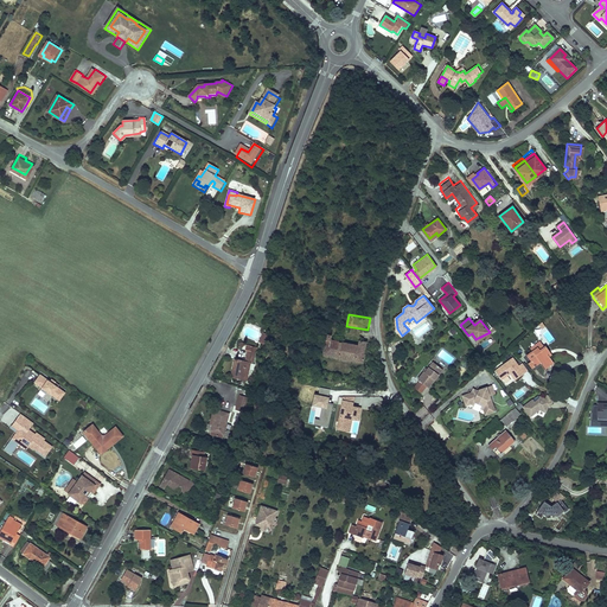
[(263,332),(259,342),(263,344),(268,334),(263,332)]
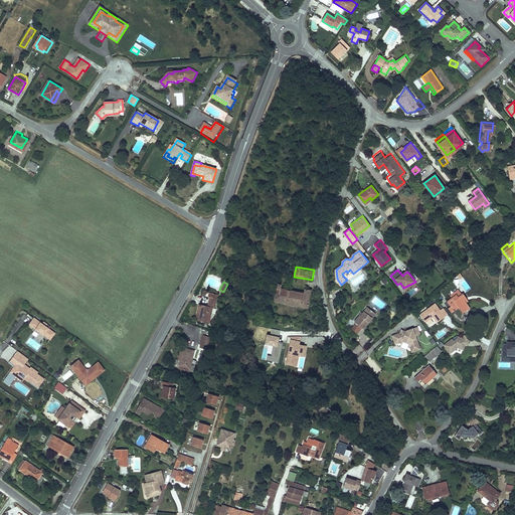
[(278,284),(274,302),(307,309),(311,290),(306,289),(305,294),(282,289),(283,284),(278,284)]
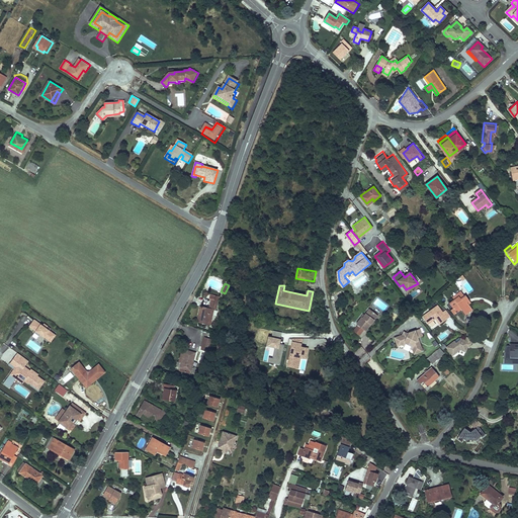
[(461,296),(451,304),(455,309),(451,312),(455,317),(464,311),(467,316),(476,310),(471,304),(472,303),(467,295),(463,298),(461,296)]
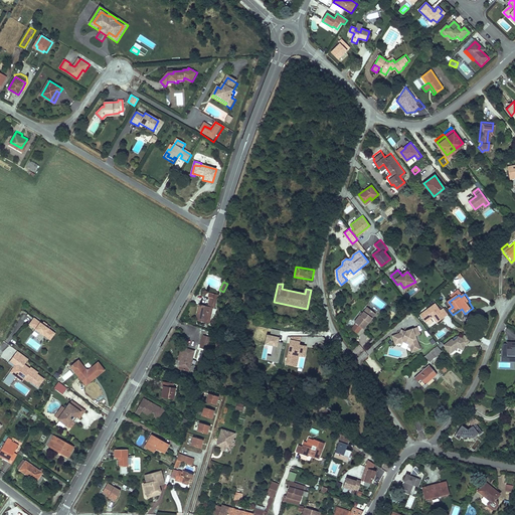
[(199,303),(196,318),(209,320),(212,304),(214,305),(215,296),(208,295),(207,304),(199,303)]
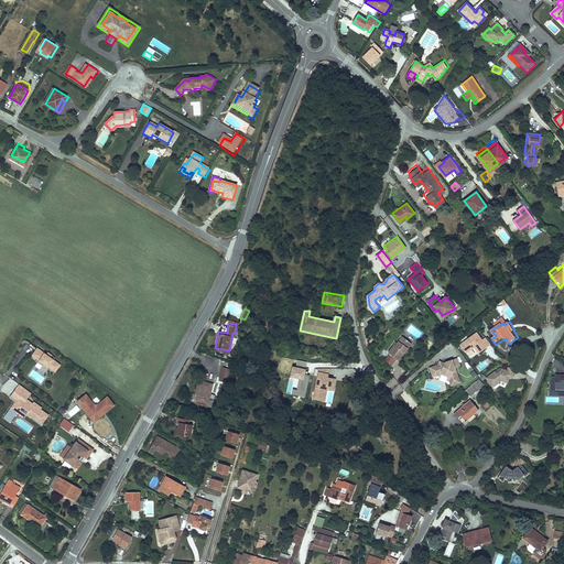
[(491,346),(487,339),(484,342),(479,334),(463,346),(468,354),(476,348),(480,355),(491,346)]
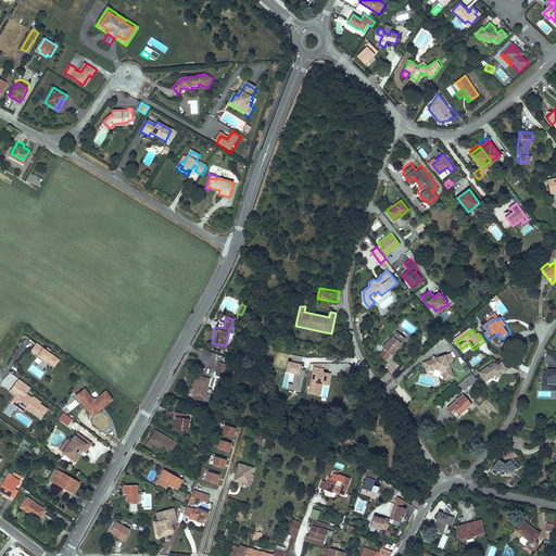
[(382,346),(392,354),(405,338),(397,332),(392,339),(390,341),(388,340),(382,346)]
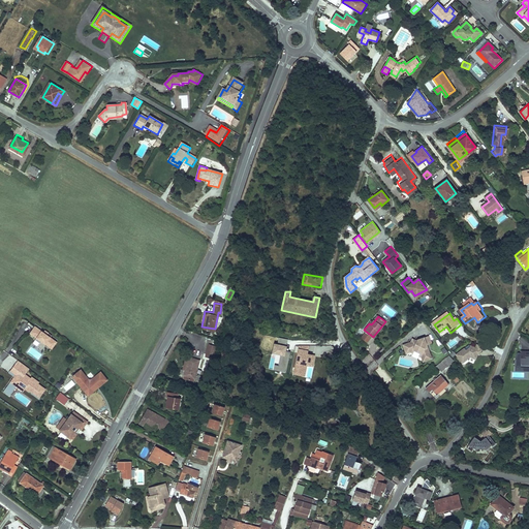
[(44,332),(37,327),(32,334),(37,338),(36,339),(44,346),(47,344),(53,348),(58,342),(48,335),(44,332)]
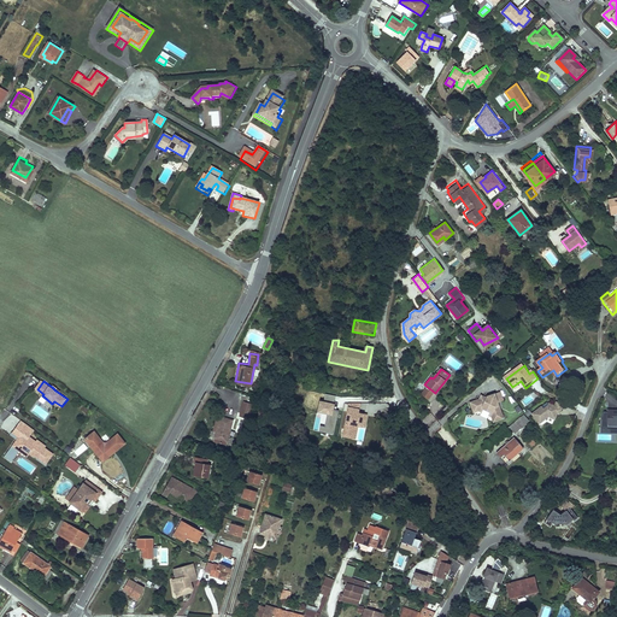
[(336,395),(327,394),(324,401),(319,400),(317,412),(328,415),(325,425),(319,424),(318,430),(334,434),(338,410),(333,410),(336,395)]
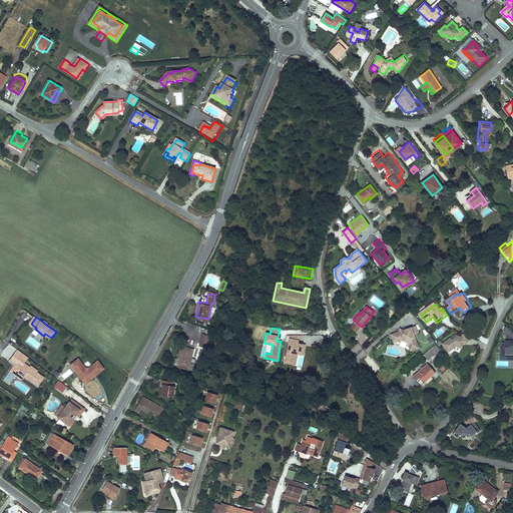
[(406,346),(409,347),(412,346),(413,350),(418,349),(414,335),(411,328),(391,335),(393,340),(397,339),(398,342),(400,343),(402,341),(407,343),(406,346)]
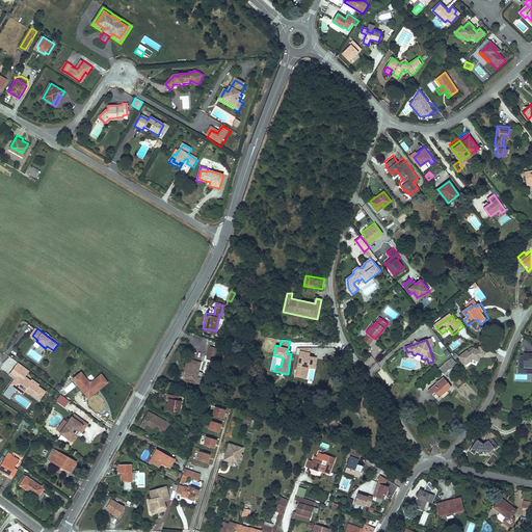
[(45,348),(36,341),(33,345),(43,351),(45,348)]
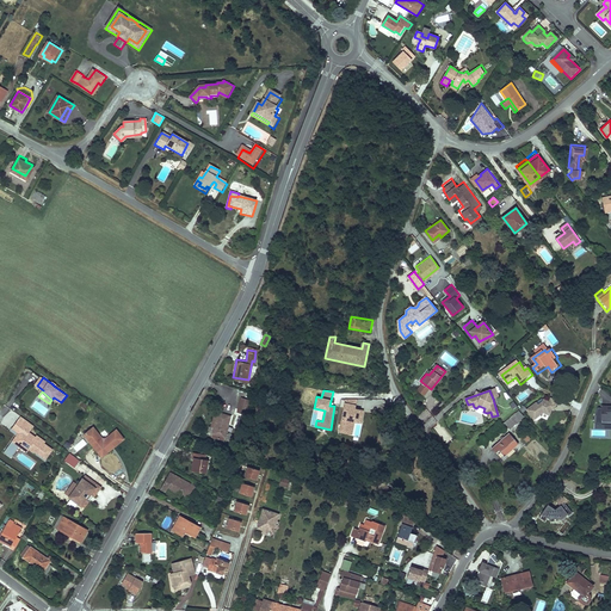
[(239,399),(234,418),(244,420),(246,414),(250,401),(239,399)]
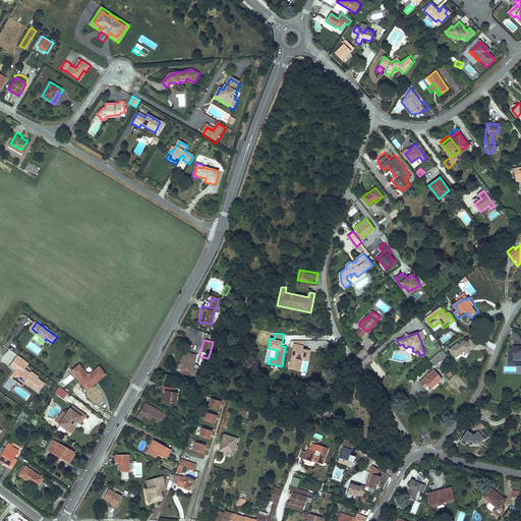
[(304,340),(293,340),(287,368),(300,370),(302,360),(304,360),(307,349),(302,349),(304,340)]
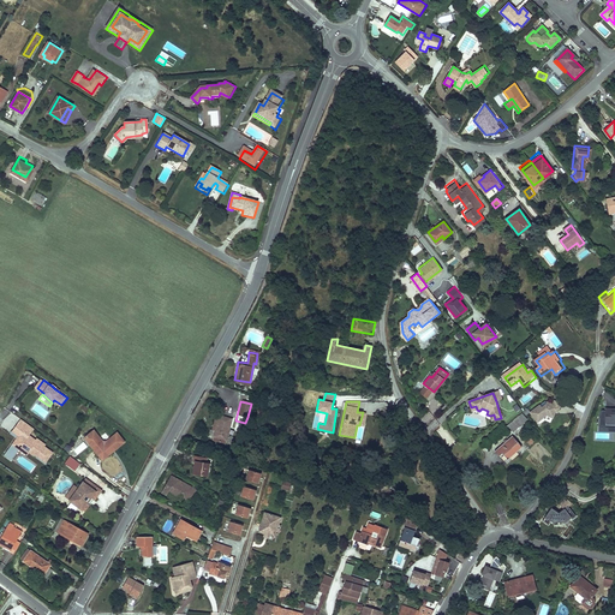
[(555,419),(559,412),(560,412),(562,410),(555,406),(549,404),(548,406),(544,410),(542,406),(532,413),(539,424),(549,417),(555,419)]
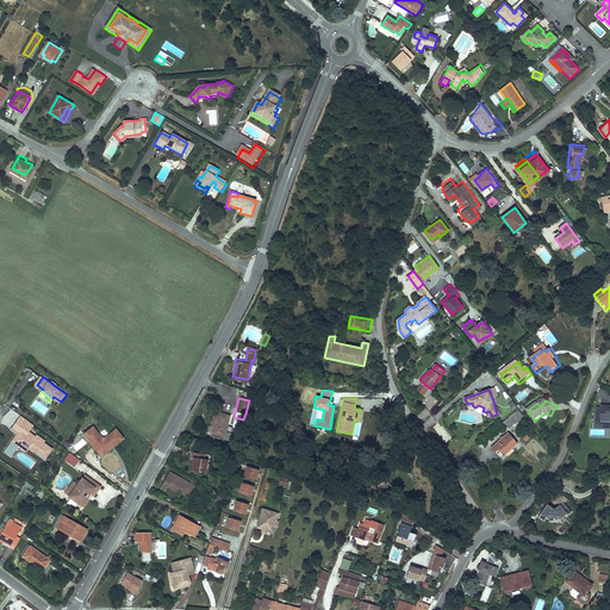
[(609,408),(609,404),(603,404),(603,406),(598,405),(595,414),(595,427),(609,427),(609,408)]
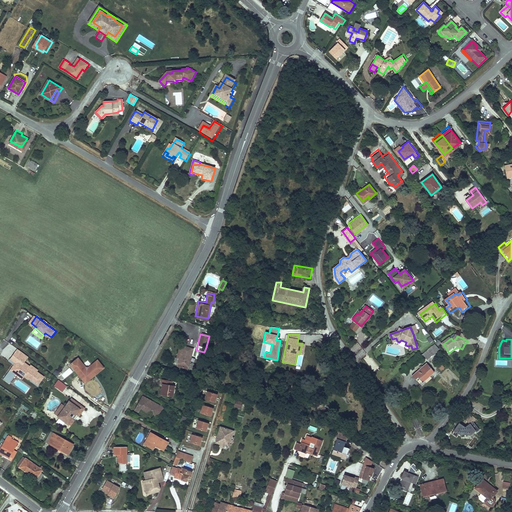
[(193,347),(183,344),(179,356),(177,361),(185,364),(186,360),(188,361),(193,347)]
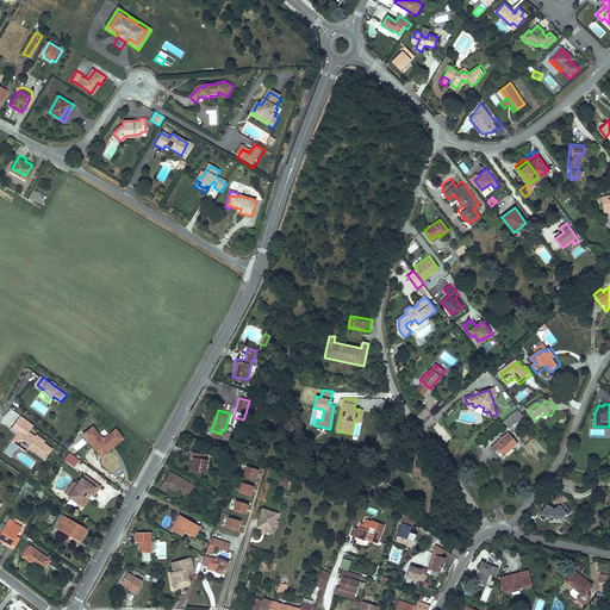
[(517,414),(504,424),(509,429),(521,419),(517,414)]
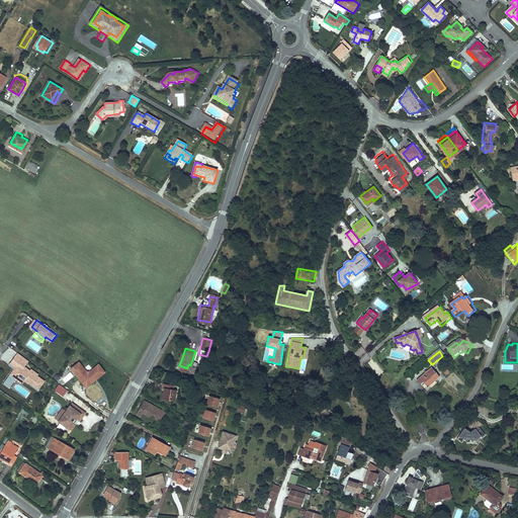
[(28,360),(25,358),(21,364),(14,358),(11,362),(17,367),(16,369),(15,368),(11,373),(16,377),(18,374),(24,379),(29,382),(29,381),(39,389),(45,380),(37,375),(38,374),(31,369),(30,370),(24,366),(28,360)]
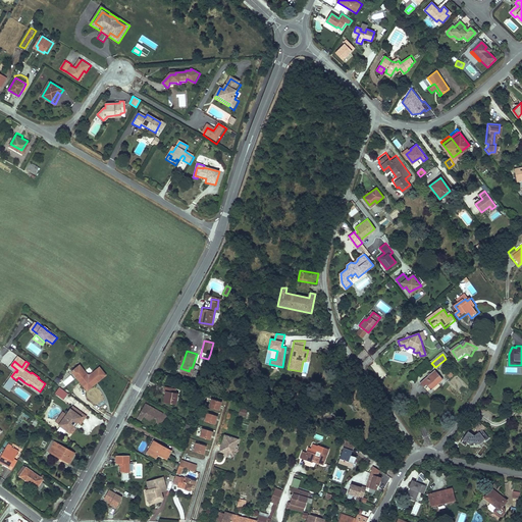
[(92,386),(107,374),(100,366),(91,374),(88,373),(81,364),(72,371),(85,385),(89,382),(92,386)]
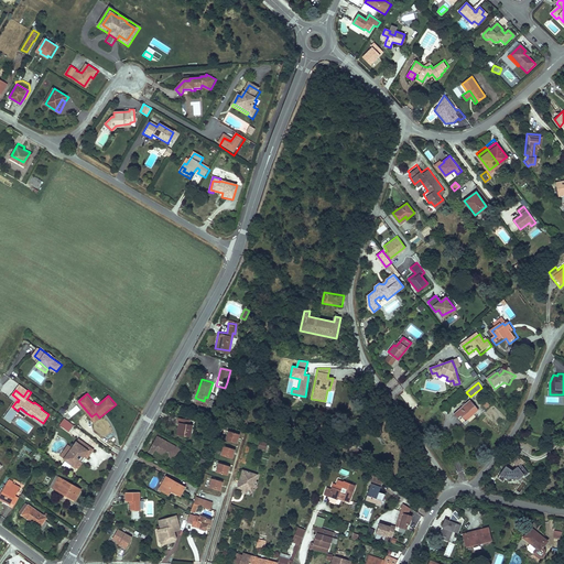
[(470,401),(454,414),(457,420),(462,416),(465,422),(478,411),(470,401)]
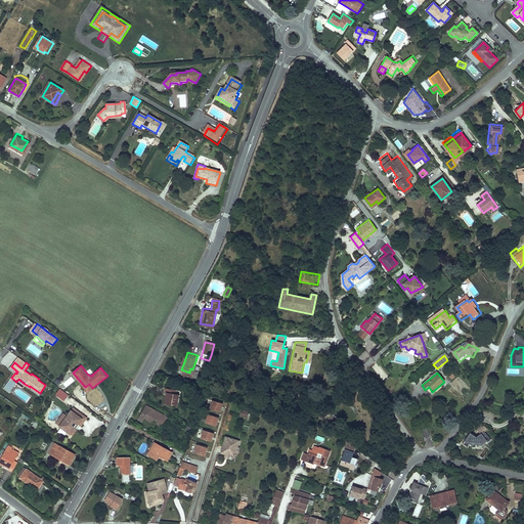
[(72,377),(66,382),(69,385),(74,380),(72,377)]
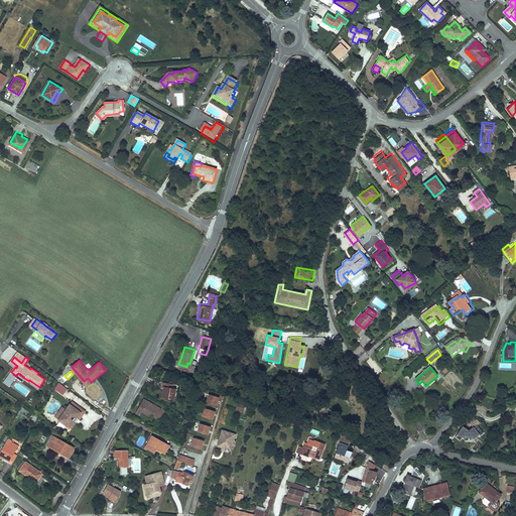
[(16,376),(11,372),(8,376),(11,378),(8,383),(10,385),(16,376)]
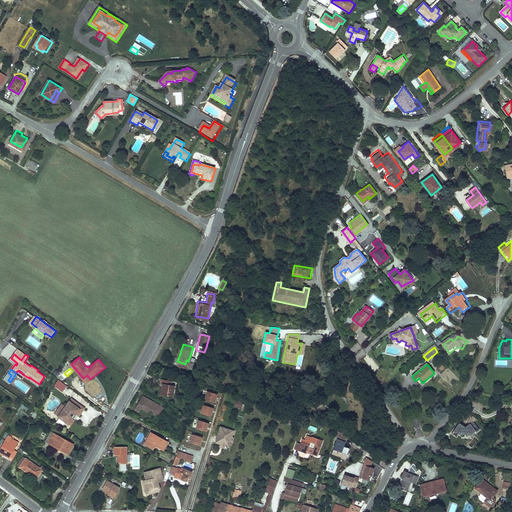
[(58,376),(62,381),(67,377),(63,372),(58,376)]
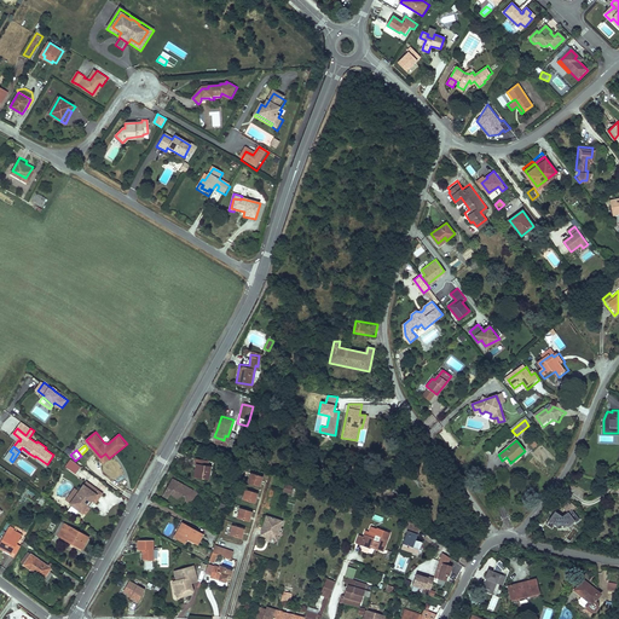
[(75,474),(81,467),(70,458),(64,466),(75,474)]
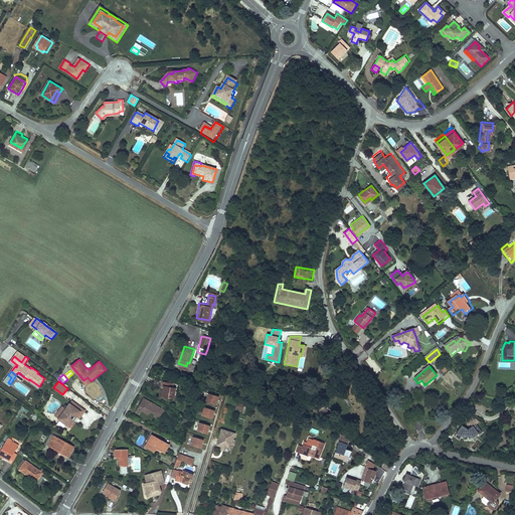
[(164,386),(163,397),(173,399),(175,387),(173,387),(174,383),(163,382),(163,386),(164,386)]
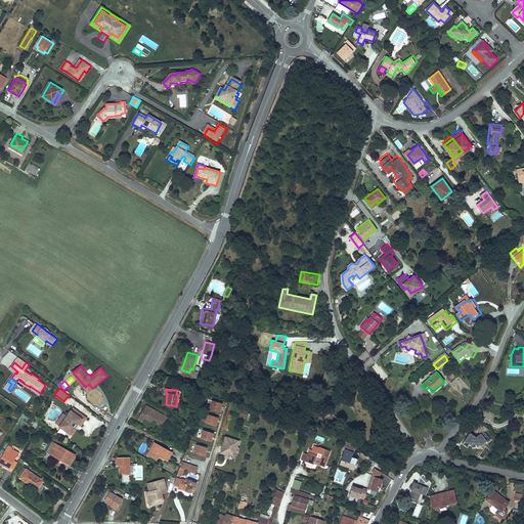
[(219,410),(221,402),(211,399),(209,407),(219,410)]
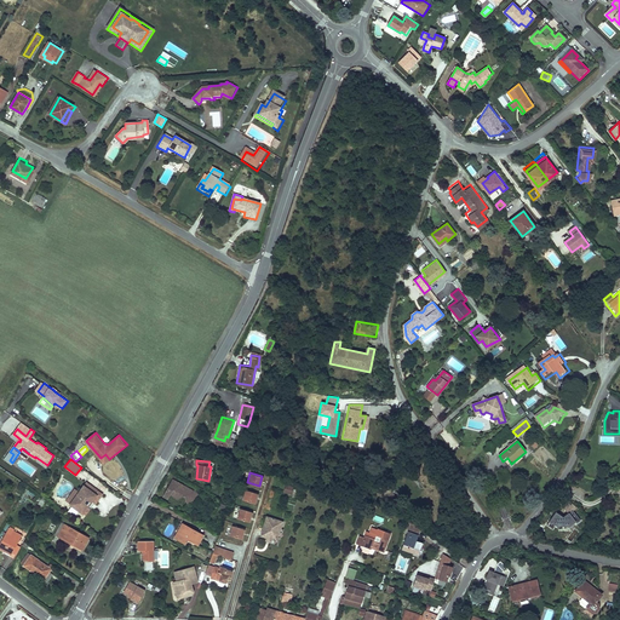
[(167,499),(170,494),(193,505),(199,492),(171,478),(162,497),(167,499)]
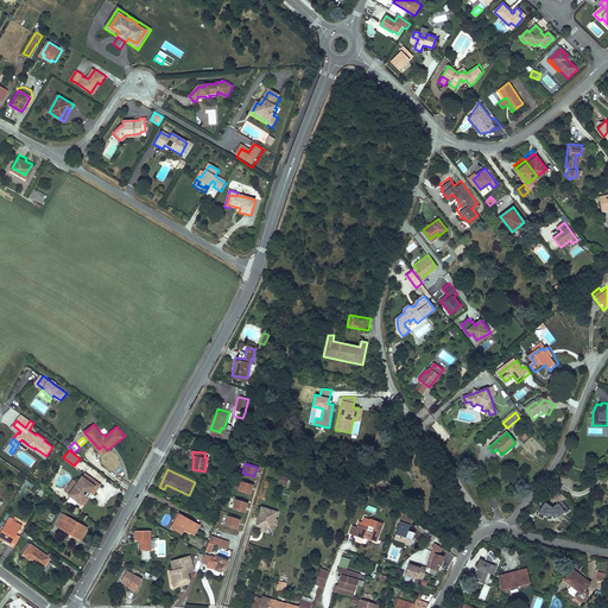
[(86,473),(71,493),(84,502),(87,499),(86,498),(89,492),(94,494),(101,483),(86,473)]
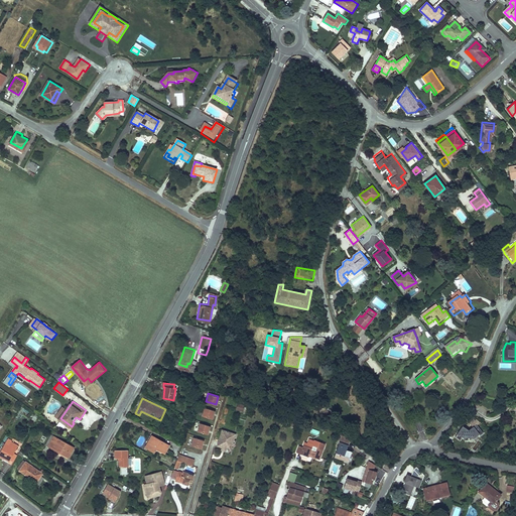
[(243,412),(245,405),(237,403),(236,410),(243,412)]
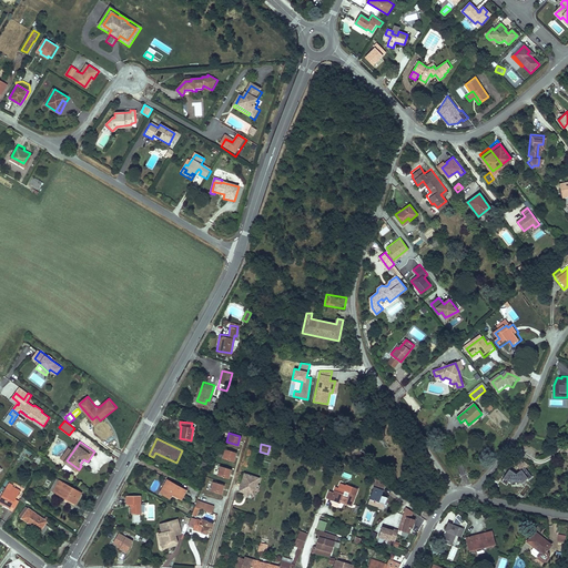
[(233,462),(235,452),(224,448),(222,458),(233,462)]
